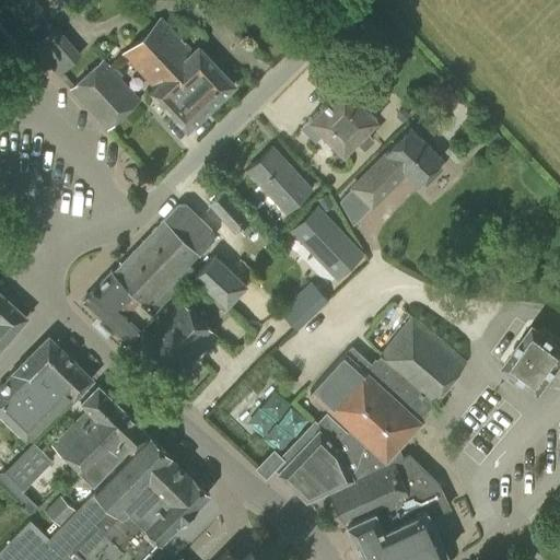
[(0,0),(24,28),(42,13),(30,0),(0,0)]
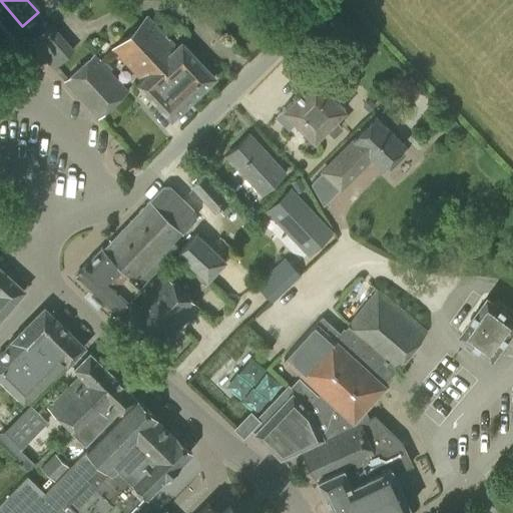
[(175,46),(146,15),(112,48),(131,68),(127,72),(136,82),(135,82),(169,118),(213,77),(180,42),(175,46)]
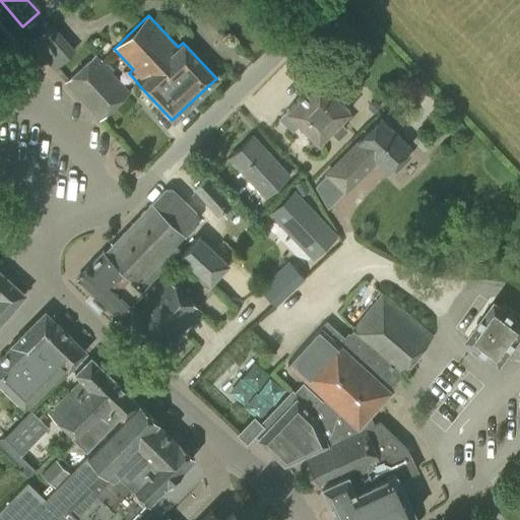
[(53,69),(74,50),(50,21),(27,41),(53,69)]
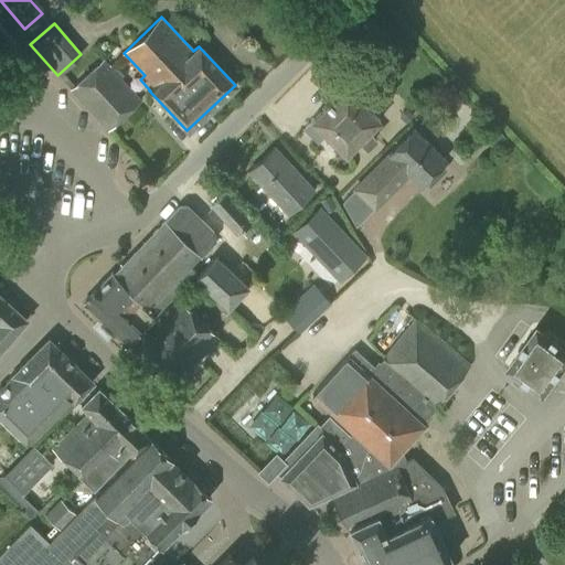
[(107,129),(140,100),(102,59),(70,88),(107,129)]
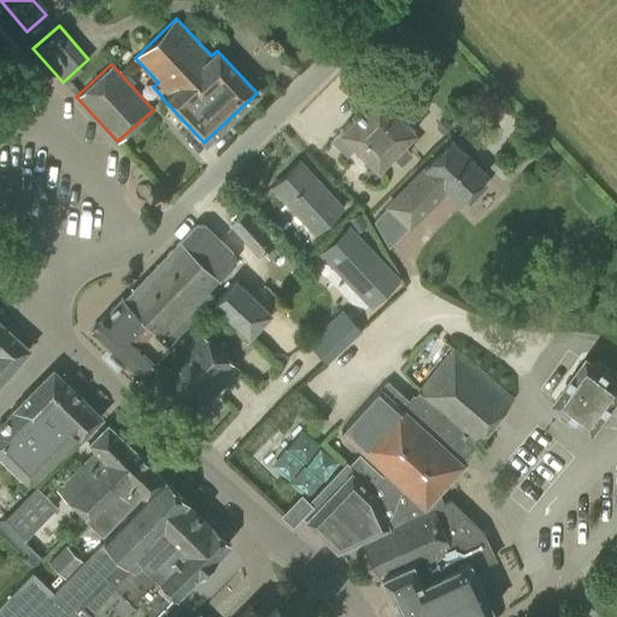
[(401,100),(385,84),(352,117),(388,157),(391,154),(399,163),(411,151),(403,142),(413,131),(392,110),(401,100)]
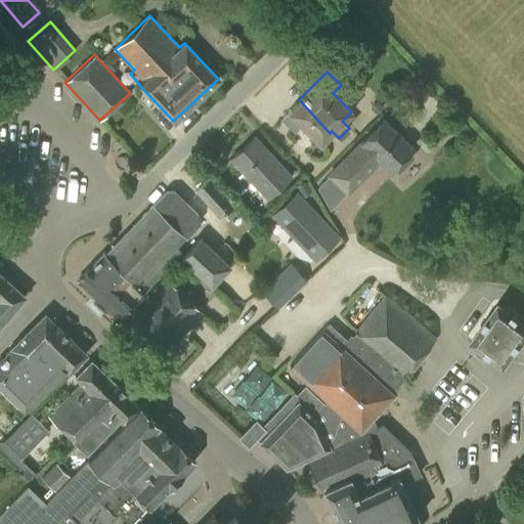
[(319,143),(330,133),(299,99),(287,112),(288,112),(279,119),(294,132),(301,125),(319,143)]
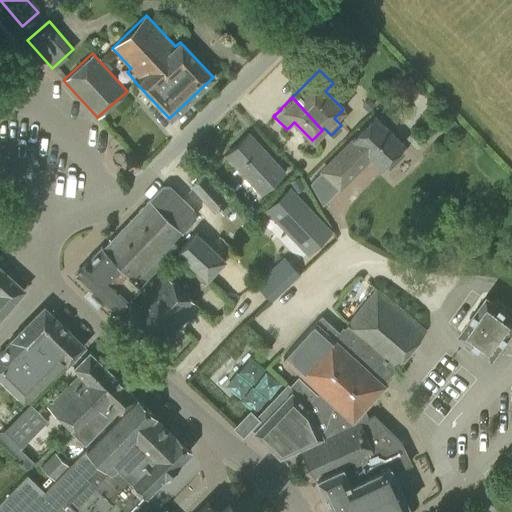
[(389,168),(403,153),(400,149),(404,144),(374,115),(319,171),(339,191),(371,160),(380,169),(385,164),(389,168)]
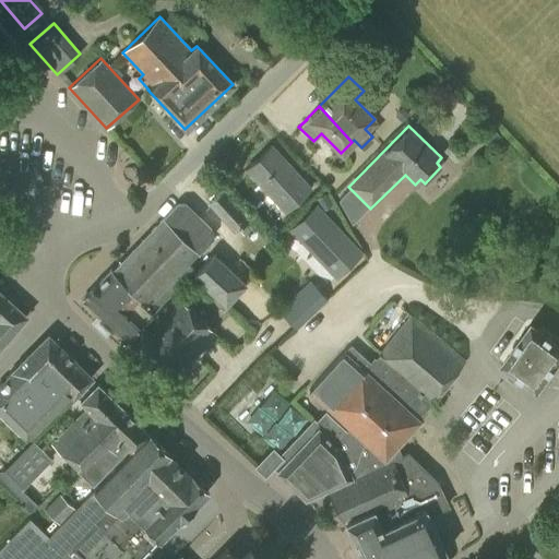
[(284,210),(309,187),(270,145),(246,168),(284,210)]
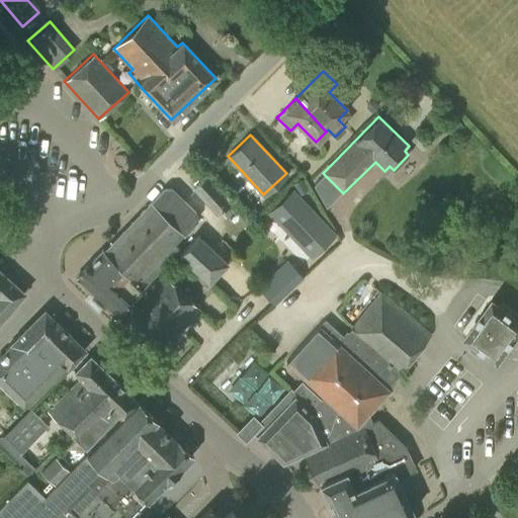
[(232,210),(226,204),(229,201),(205,176),(192,188),(216,213),(219,210),(226,218),(232,210)]
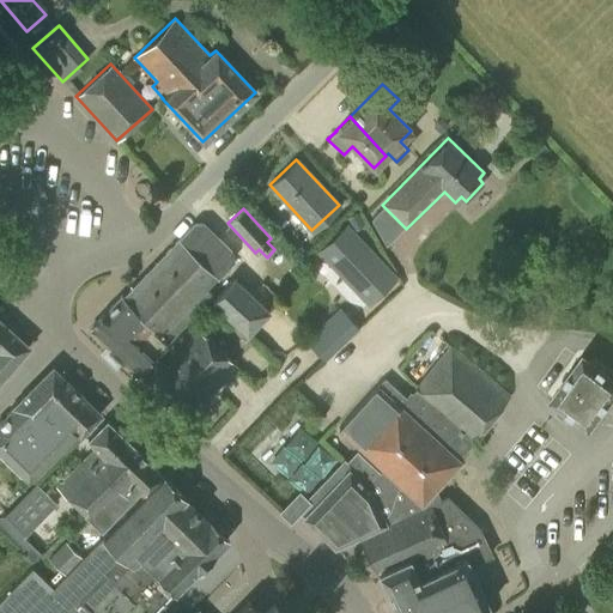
[(356,212),(346,218),(353,230),(363,225),(356,212)]
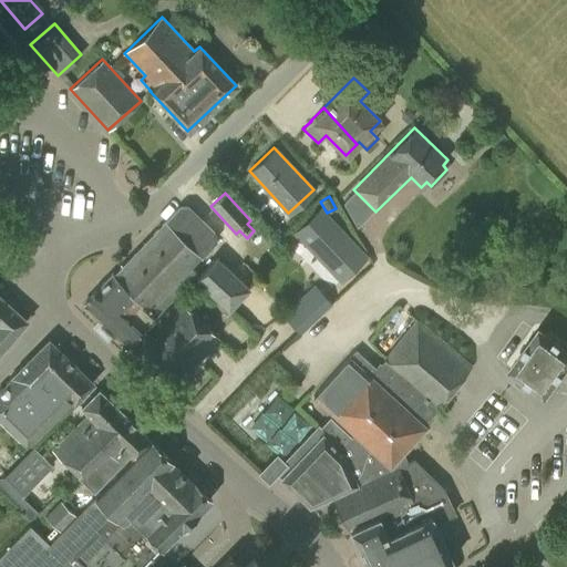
[(111,274),(82,303),(125,346),(179,290),(178,289),(193,275),(195,271),(189,266),(205,250),(215,240),(214,232),(187,206),(178,206),(112,275),(111,274)]
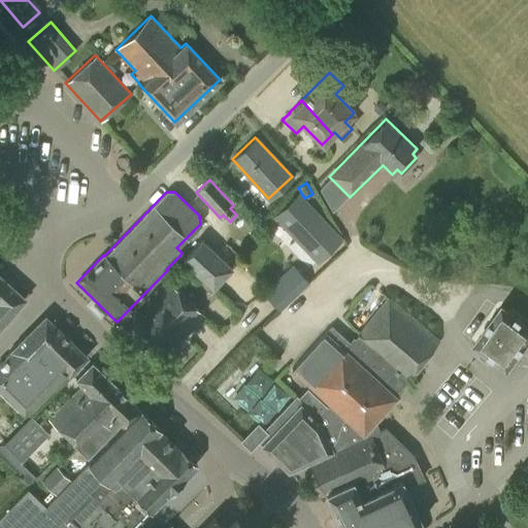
[(342,239),(298,193),(272,217),(317,263),(342,239)]
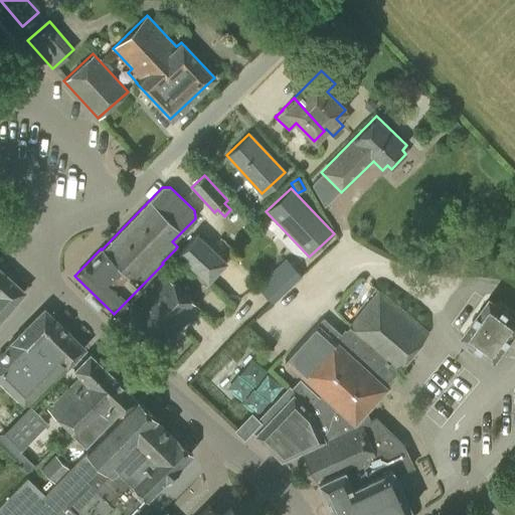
[(206,281),(224,261),(195,234),(176,253),(206,281)]
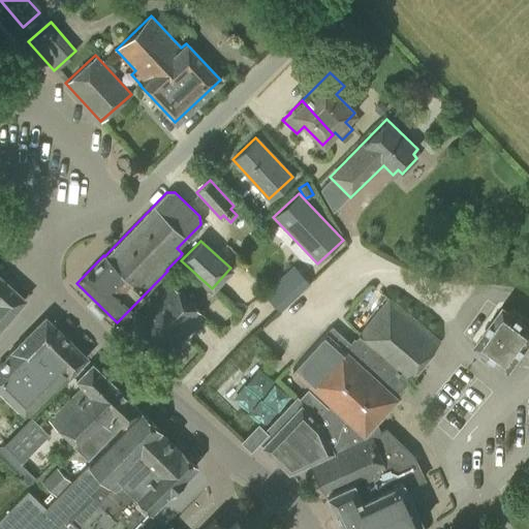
[(226,243),(216,254),(230,268),(241,257),(226,243)]
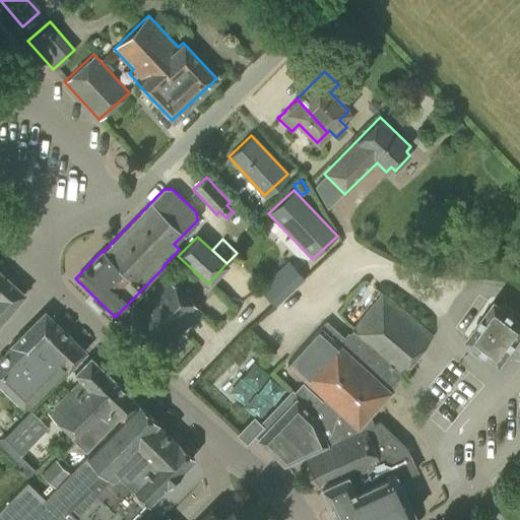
[(275,307),(304,278),(288,262),(259,290),(275,307)]
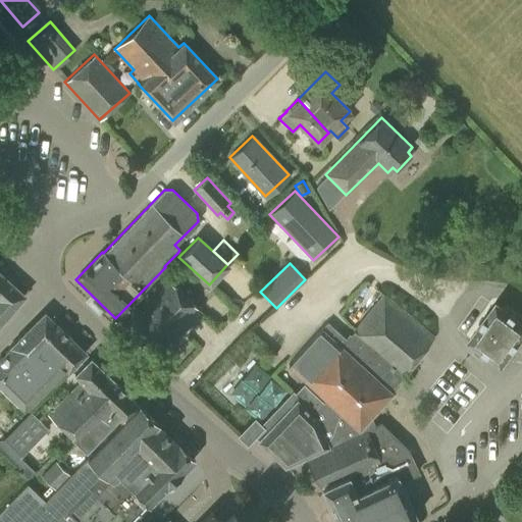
[(0,321),(23,295),(0,273),(0,321)]
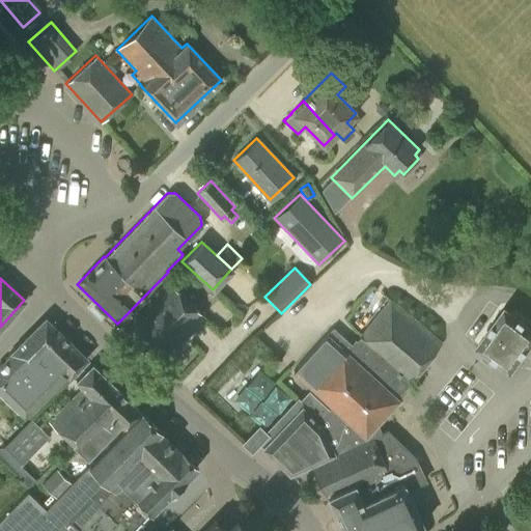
[(203,316),(167,282),(122,328),(162,366),(178,350),(175,345),(203,316)]
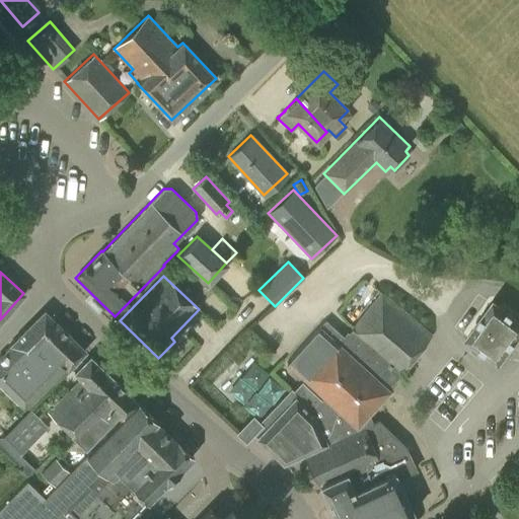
[(432,335),(382,292),(349,332),(347,331),(343,337),(325,320),(285,364),(322,397),(320,399),(301,382),(293,390),(291,388),(258,422),(252,417),(236,433),(245,441),(252,433),(256,437),(255,438),(282,463),(304,453),(318,484),(335,518),(400,518),(413,513),(397,478),(417,470),(405,445),(377,419),(372,421),(369,415),(390,390),(388,388),(402,373),(400,371),(432,335)]
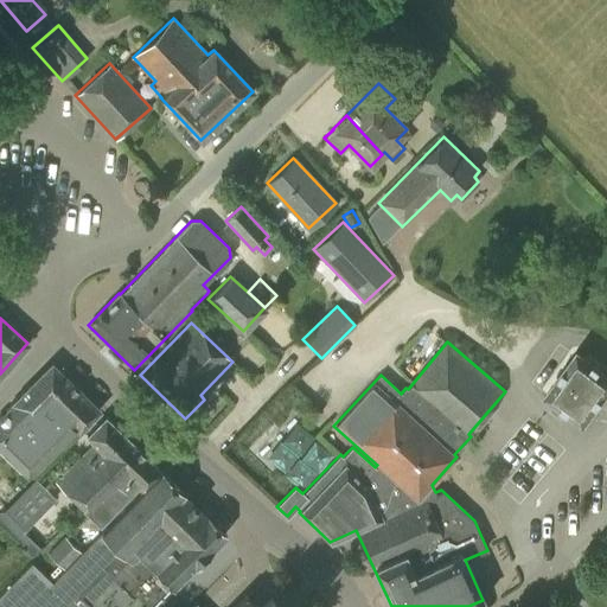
[(583,422),(606,390),(606,374),(576,352),(545,394),(583,422)]
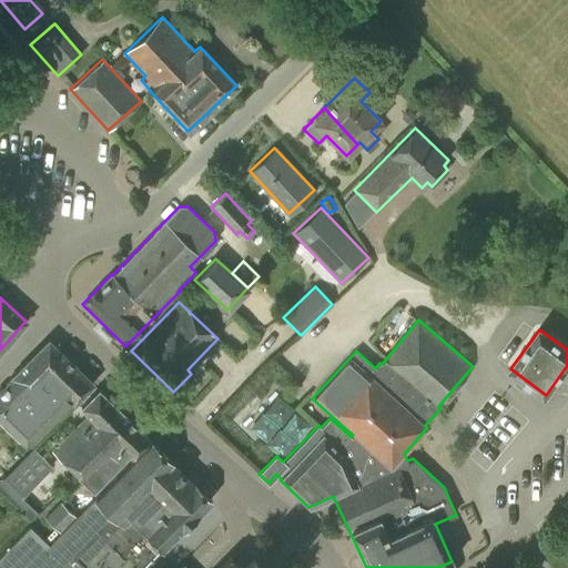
[(72,403),(92,384),(48,340),(11,376),(12,377),(0,388),(0,419),(24,444),(31,437),(30,437),(68,398),(72,403)]
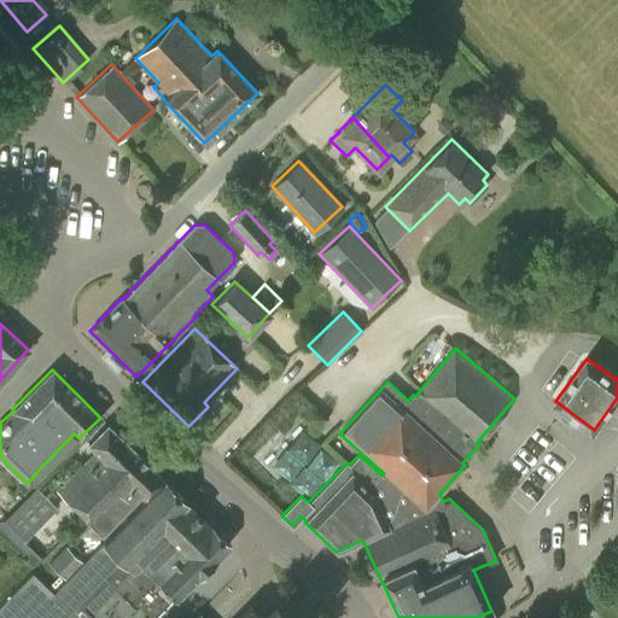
[(122,474),(140,456),(106,424),(87,443),(95,450),(58,490),(83,514),(122,474)]
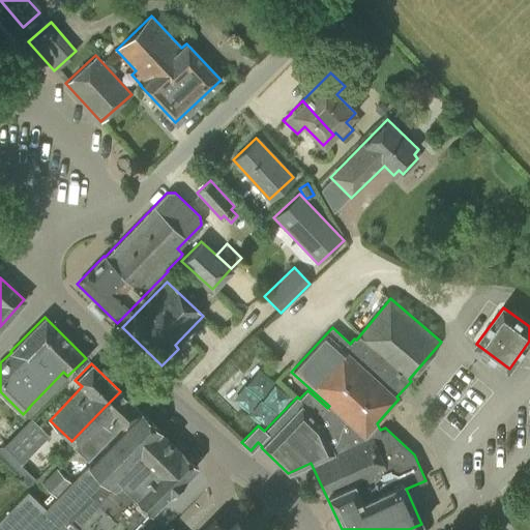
[(105,407),(71,441),(86,455),(119,422),(122,424),(138,409),(120,391),(105,407)]
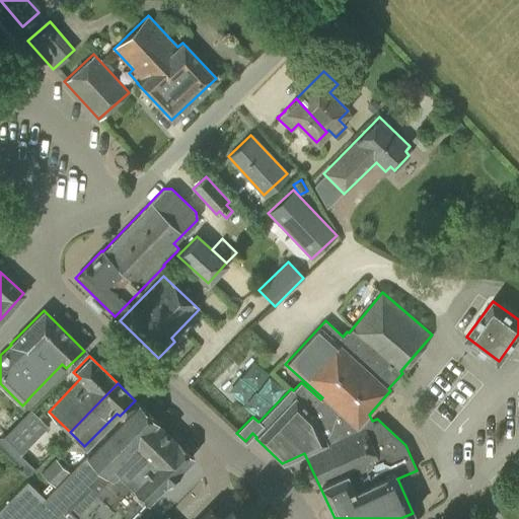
[(130,518),(148,502),(192,456),(137,401),(44,497),(26,478),(0,505),(0,518),(60,518),(69,510),(77,518),(130,518)]
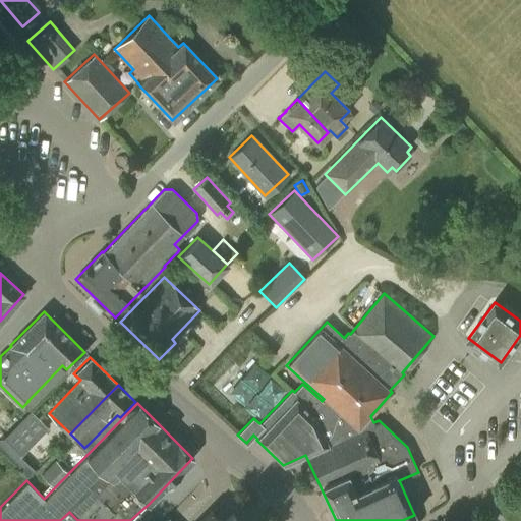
[(29,408),(3,433),(24,455),(50,429),(29,408)]
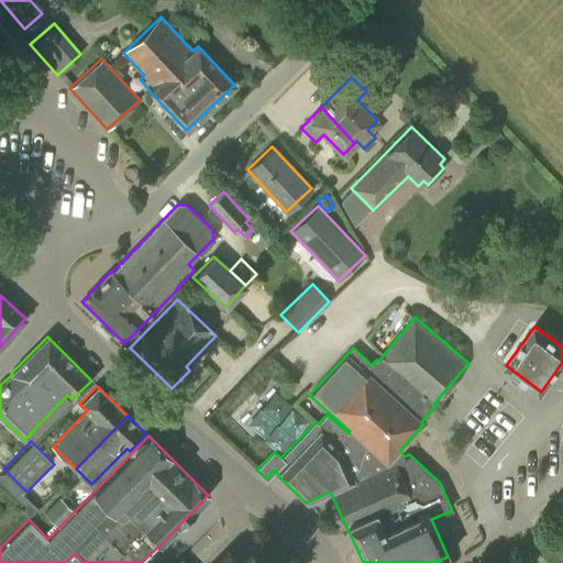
[(22,494),(14,501),(29,516),(36,507),(22,494)]
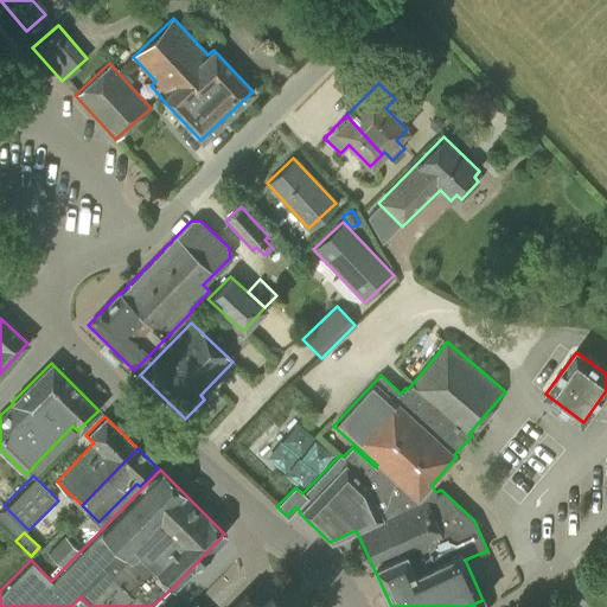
[(62,568),(80,551),(64,536),(46,553),(62,568)]
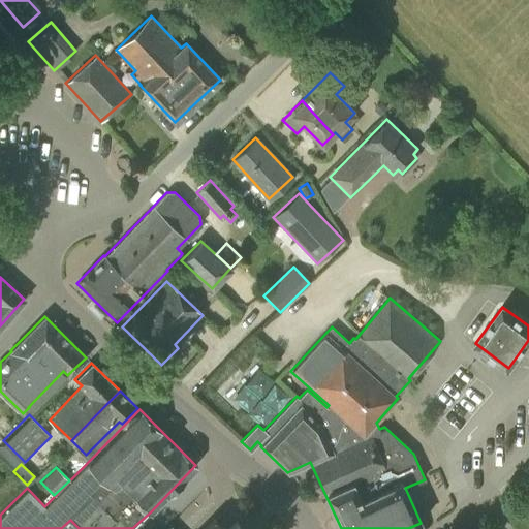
[(211,522),(204,528),(176,528),(170,524),(164,528),(221,528),(212,520),(211,522)]
